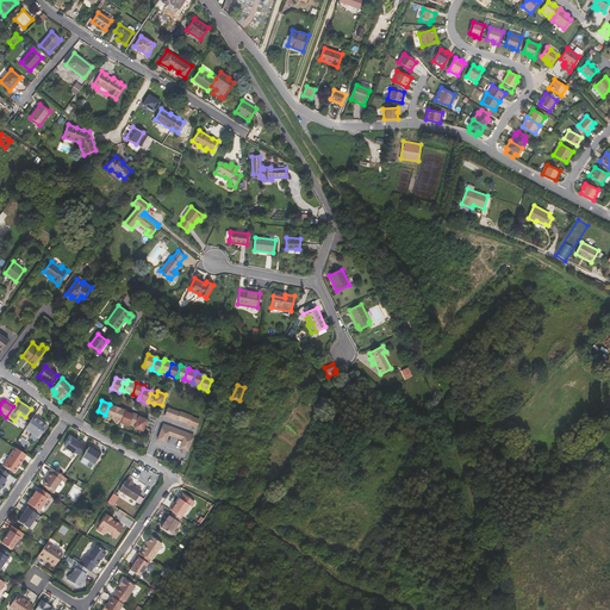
[(117,408),(110,404),(105,415),(105,416),(113,418),(117,408)]
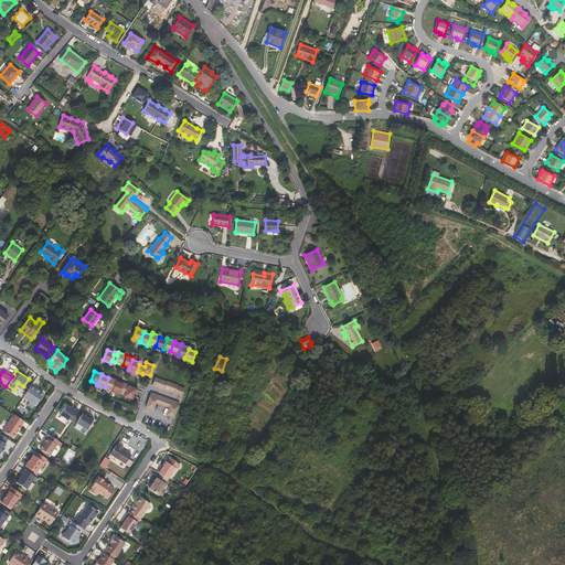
[(116,380),(108,377),(105,387),(113,391),(116,381),(116,380)]
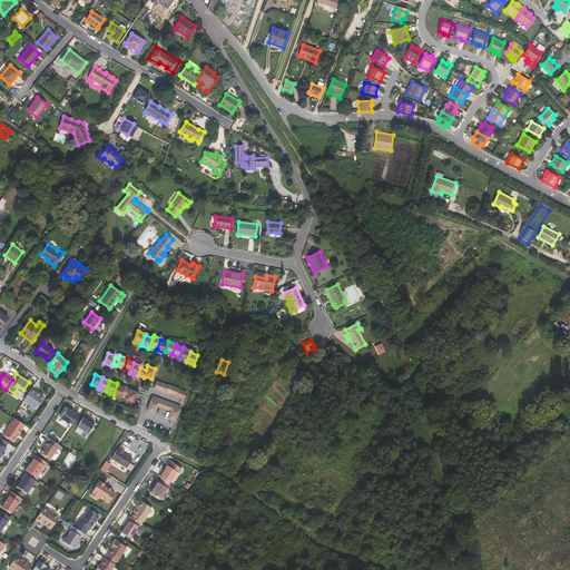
[(157,381),(154,387),(166,392),(166,391),(176,395),(184,399),(186,391),(179,389),(179,387),(168,384),(157,381)]
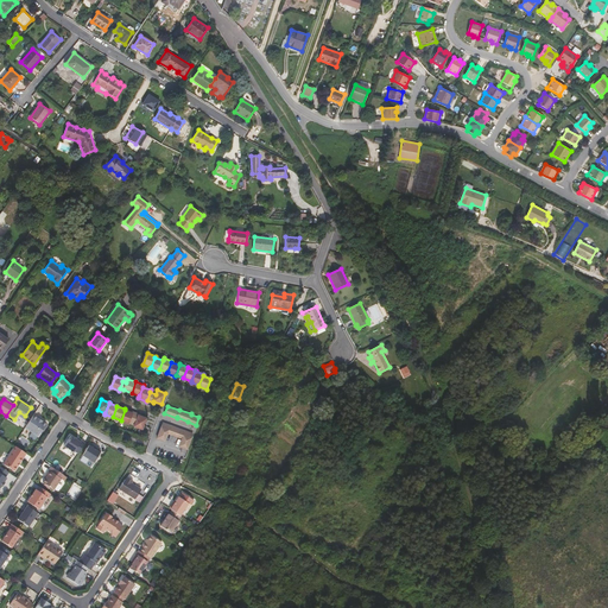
[(133,413),(125,410),(121,420),(120,422),(128,424),(130,423),(134,425),(139,416),(139,415),(133,412),(133,413)]
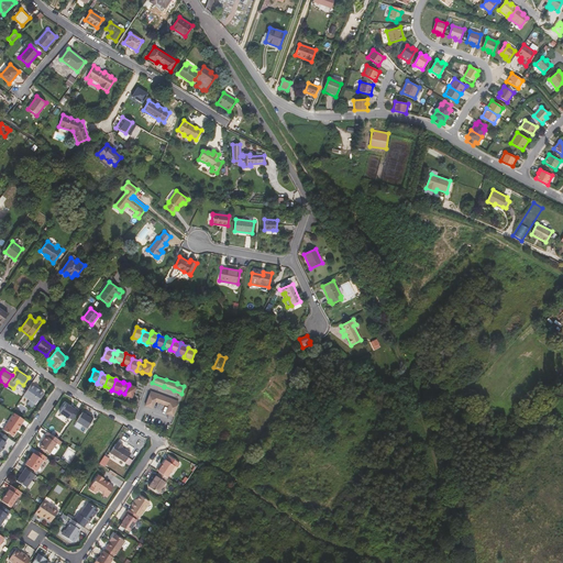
[(30,385),(22,396),(29,400),(25,405),(31,408),(37,398),(41,394),(42,393),(30,385)]
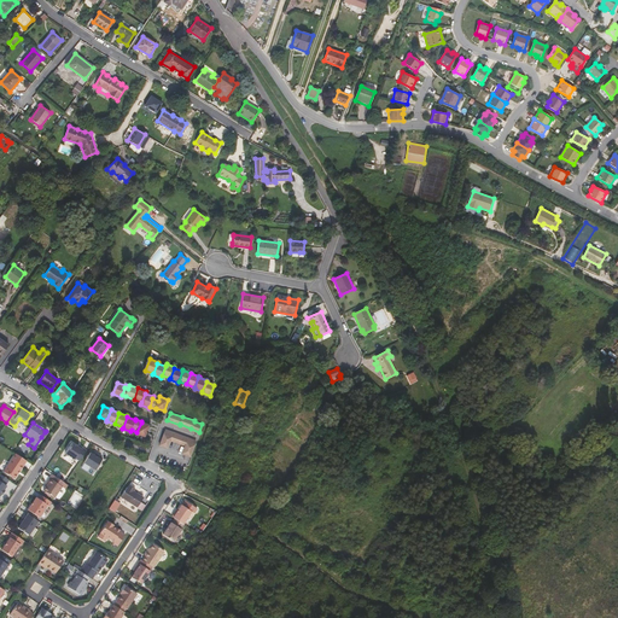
[(149,425),(141,423),(136,432),(136,433),(145,437),(149,425)]
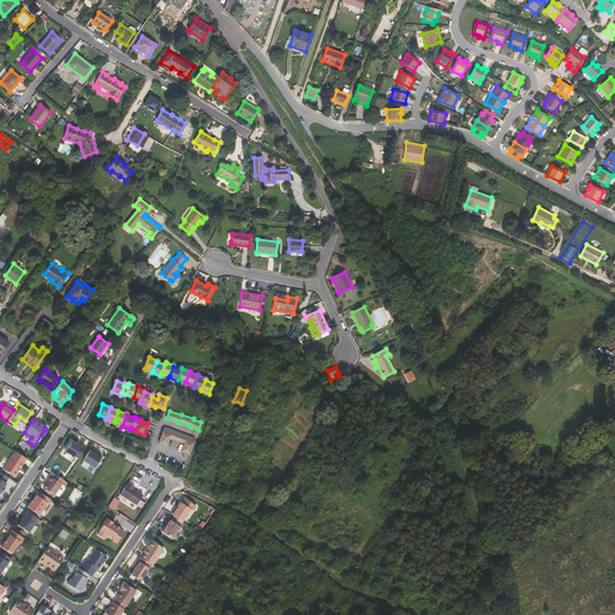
[(196,437),(165,427),(160,442),(168,446),(171,437),(185,442),(181,451),(190,453),(196,437)]
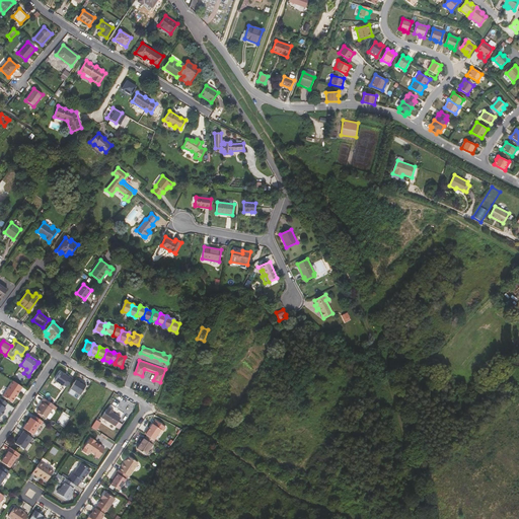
[(68,376),(68,377),(65,375),(60,372),(54,380),(62,386),(63,385),(66,387),(72,379),(68,376)]
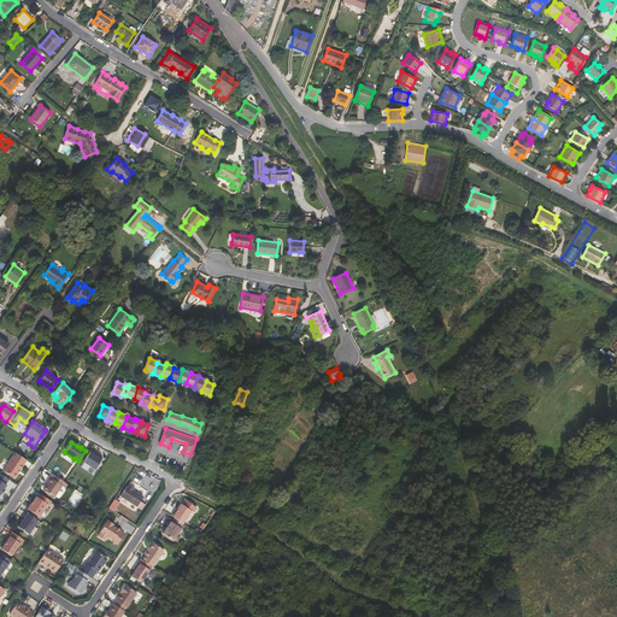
[(95,457),(88,452),(82,462),(94,469),(100,458),(97,456),(95,457)]
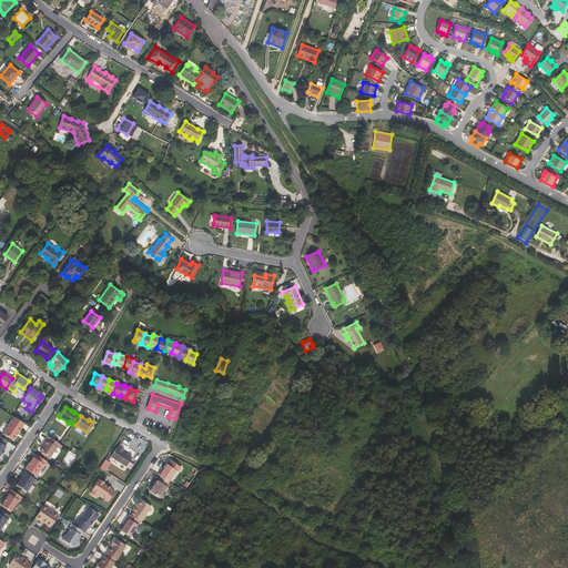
[(13,417),(2,434),(12,440),(16,436),(14,436),(17,433),(18,433),(23,424),(13,417)]
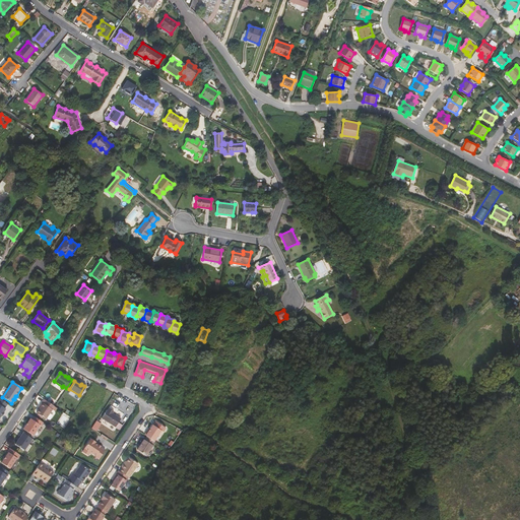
[(53,406),(45,401),(43,404),(41,402),(39,406),(40,406),(36,412),(45,419),(53,406)]
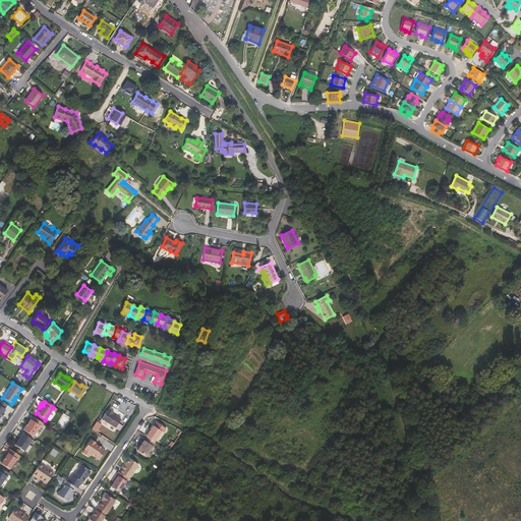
[(121,419),(113,414),(114,412),(109,409),(108,411),(108,410),(102,419),(116,427),(118,423),(121,419)]
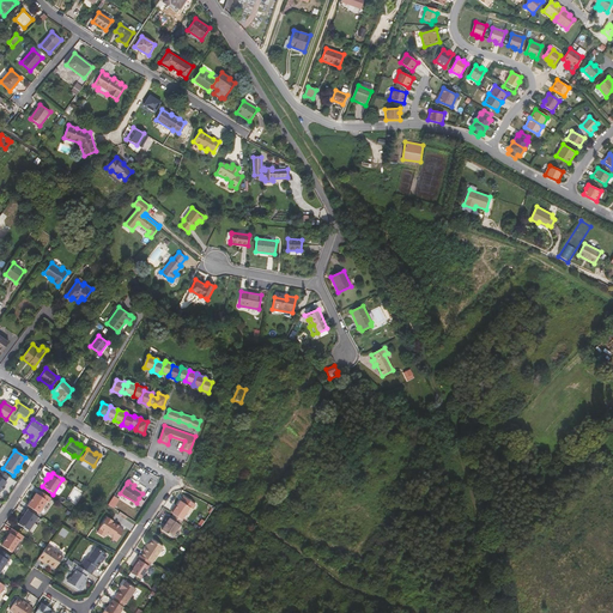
[(50,498),(38,491),(36,495),(35,493),(32,498),(30,502),(26,507),(37,514),(46,502),(48,503),(50,498)]
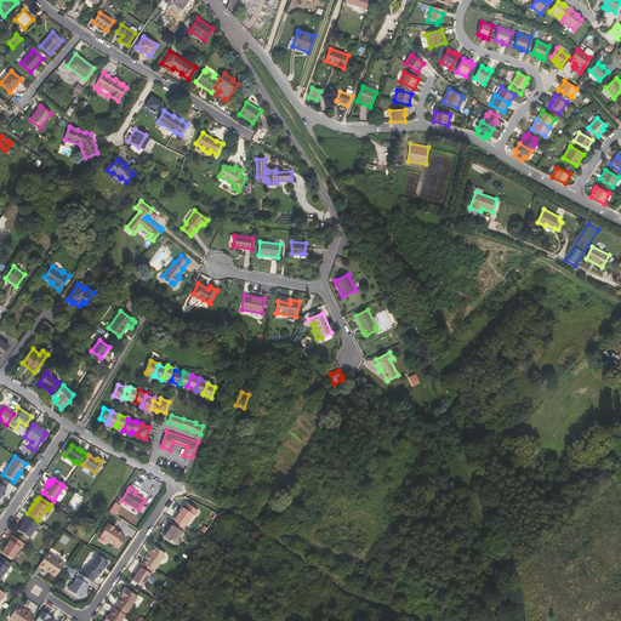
[(182,507),(174,519),(175,520),(184,527),(193,514),(195,516),(198,511),(187,503),(183,508),(182,507)]
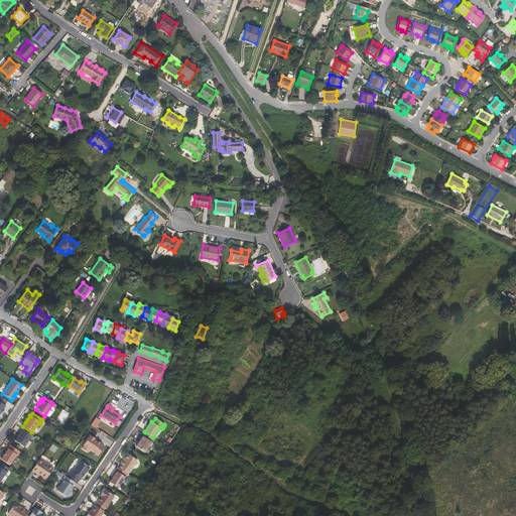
[(31,435),(22,429),(14,441),(23,446),(31,435)]
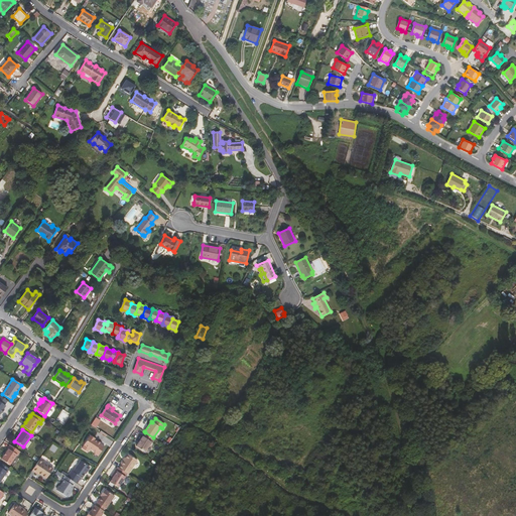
[(142,436),(136,446),(145,453),(151,442),(151,441),(153,438),(153,437),(145,432),(143,436),(142,436)]
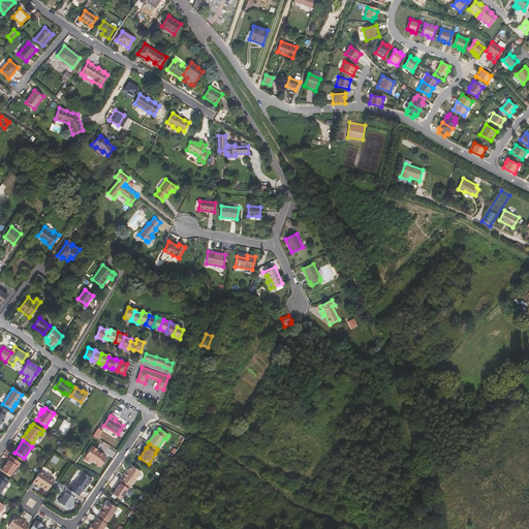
[(92,446),(86,456),(97,463),(96,465),(100,468),(106,458),(102,455),(103,454),(99,452),(98,453),(96,450),(97,449),(92,446)]
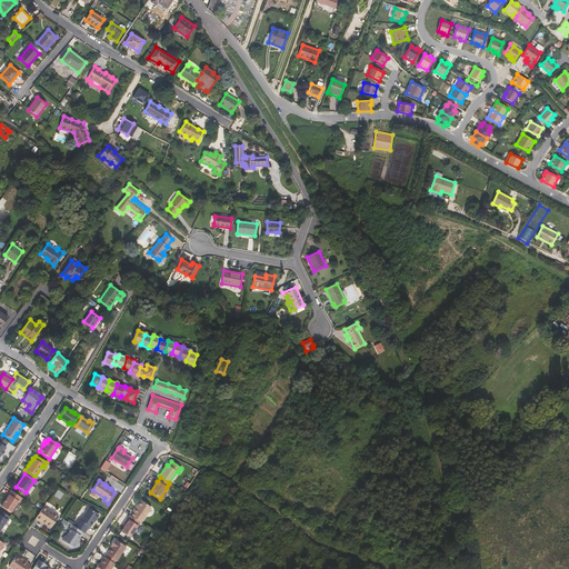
[(23,500),(12,492),(9,496),(10,497),(3,507),(12,513),(20,503),(21,503),(23,500)]
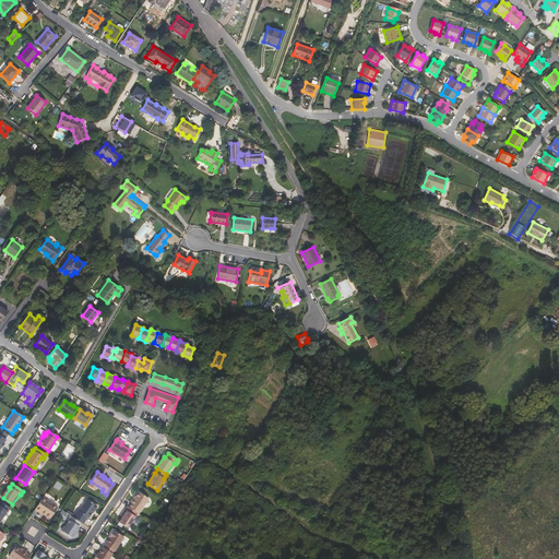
[(132,500),(128,506),(138,513),(139,513),(149,499),(139,491),(133,499),(132,501),(132,500)]
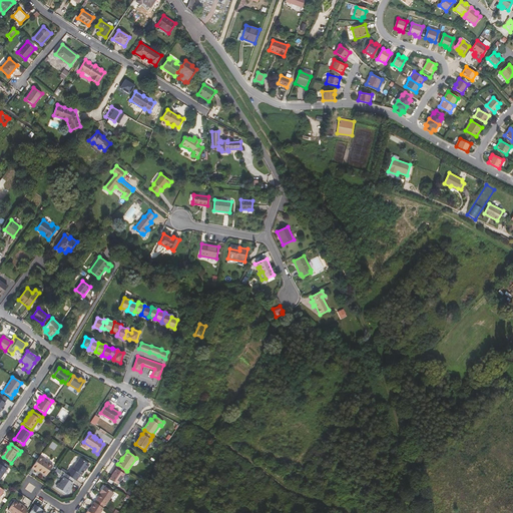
[(39,456),(31,468),(36,471),(37,470),(38,471),(46,476),(53,466),(39,456)]
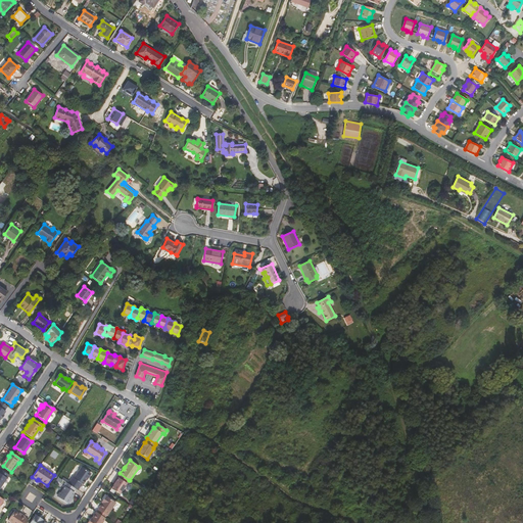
[(73,477),(67,483),(76,488),(79,490),(86,479),(87,478),(88,479),(91,474),(81,467),(74,478),(73,477)]
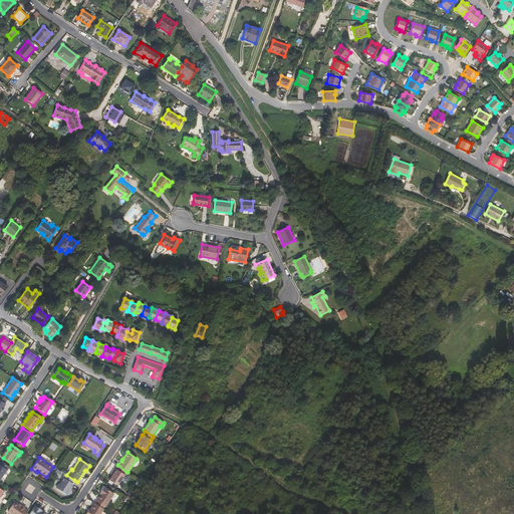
[(8,467),(0,461),(0,478),(6,470),(8,467)]
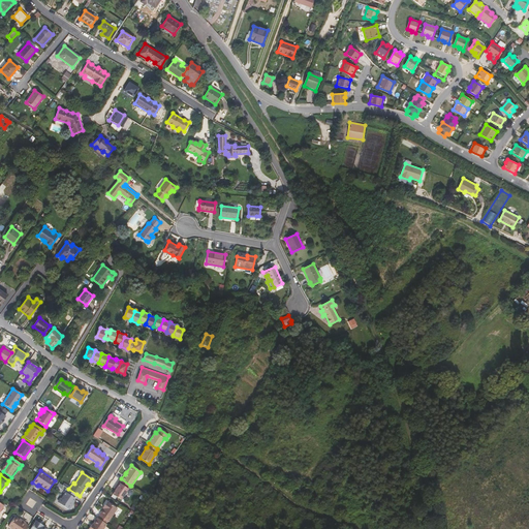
[(121,478),(120,478),(114,488),(115,489),(113,494),(121,500),(130,486),(121,478)]
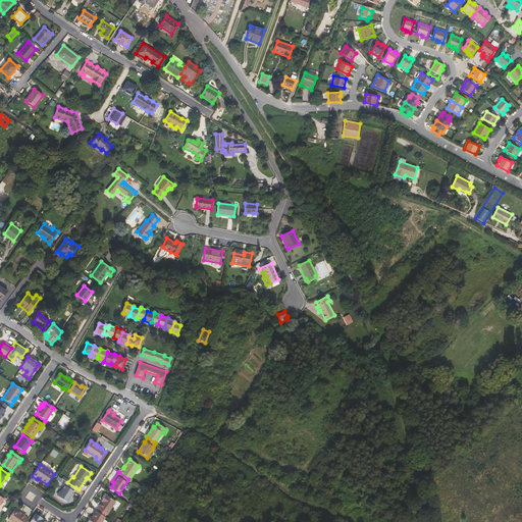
[(59,490),(56,496),(68,503),(72,498),(71,497),(71,496),(74,491),(73,490),(75,487),(67,482),(65,481),(63,484),(64,484),(60,491),(59,490)]
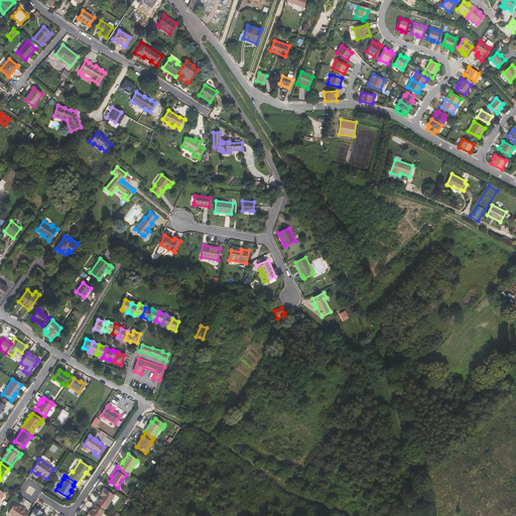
[(101,496),(97,502),(97,503),(96,505),(102,510),(103,511),(105,508),(106,509),(115,496),(104,489),(101,495),(101,496)]
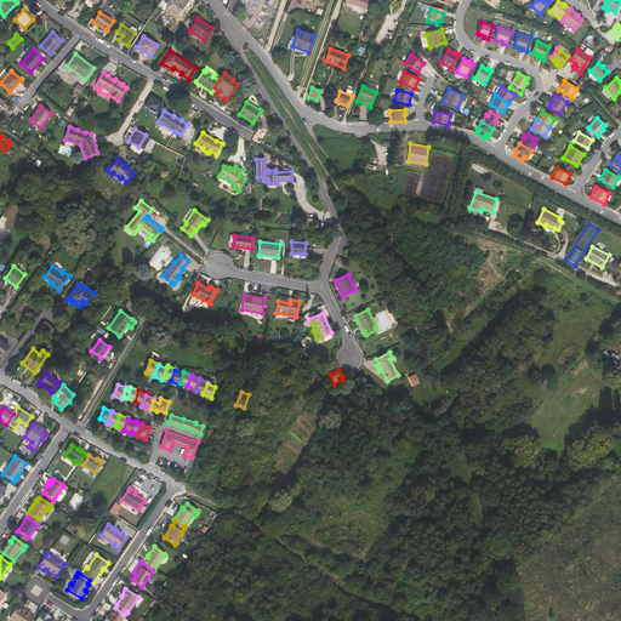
[(17,607),(10,617),(13,620),(29,620),(33,616),(29,614),(29,613),(24,610),(22,609),(17,607)]
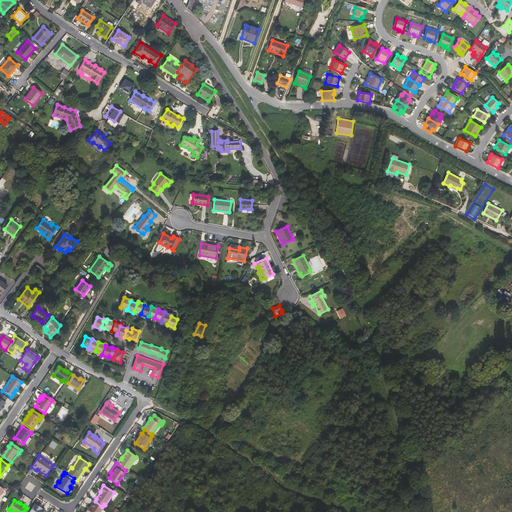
[(90,507),(85,511),(100,511),(104,507),(102,507),(101,506),(95,501),(93,500),(90,505),(91,505),(90,507)]
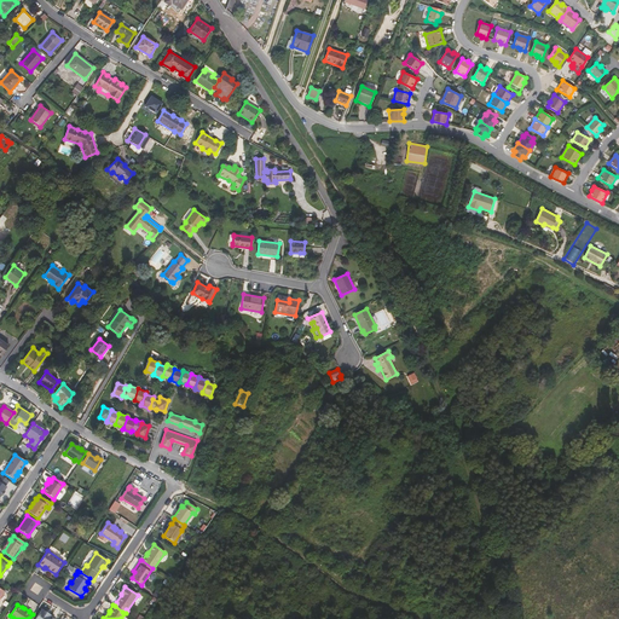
[(50,614),(42,608),(34,618),(55,618),(51,615),(48,614),(50,614)]
